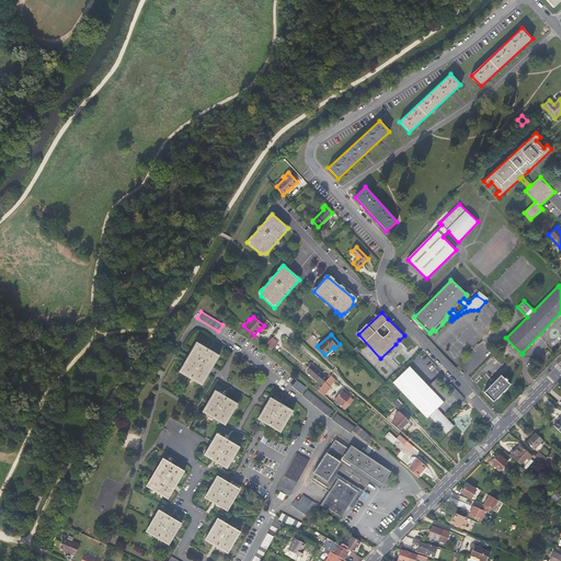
[(278,342),(272,338),(265,345),(271,351),(278,342)]
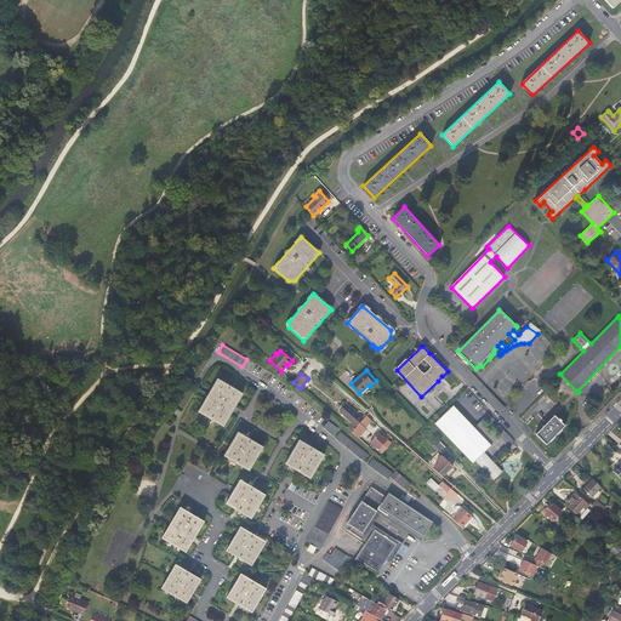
[(210,392),(198,412),(223,427),(234,410),(243,394),(217,379),(210,392)]
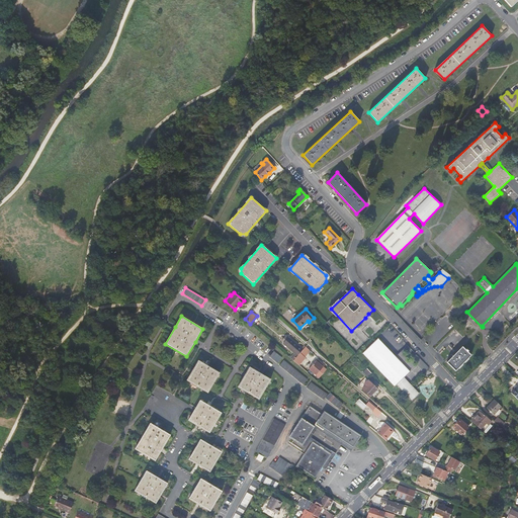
[(293,356),(295,359),(300,353),(303,350),(304,349),(289,337),(283,344),(294,354),(293,356)]
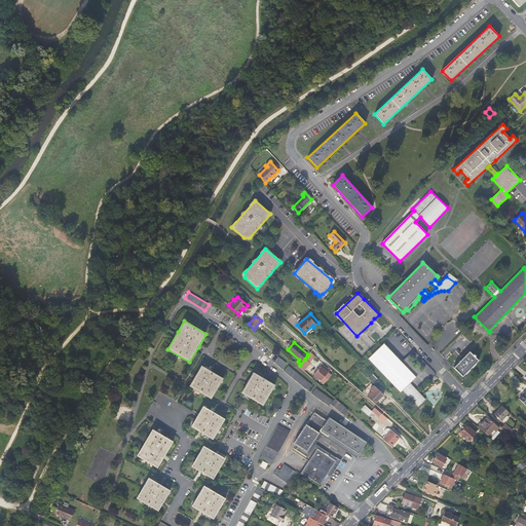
[(425,400),(410,383),(416,377),(415,377),(384,345),(385,344),(384,343),(368,359),(368,360),(369,360),(400,391),(400,392),(402,390),(417,407),(425,400)]
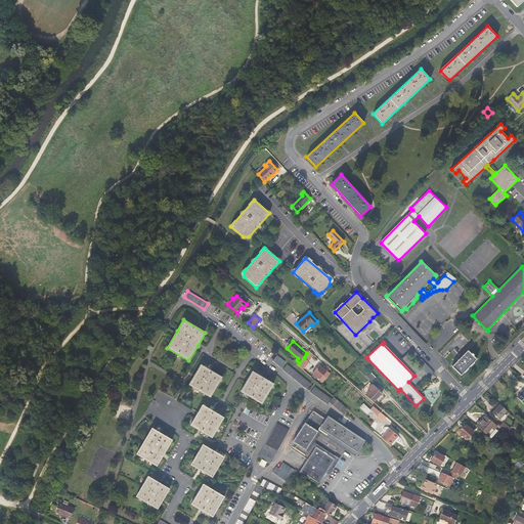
[(468,351),(452,366),(452,365),(451,366),(461,376),(462,375),(461,375),(475,359),(476,360),(477,359),(468,350),(467,351),(468,351)]
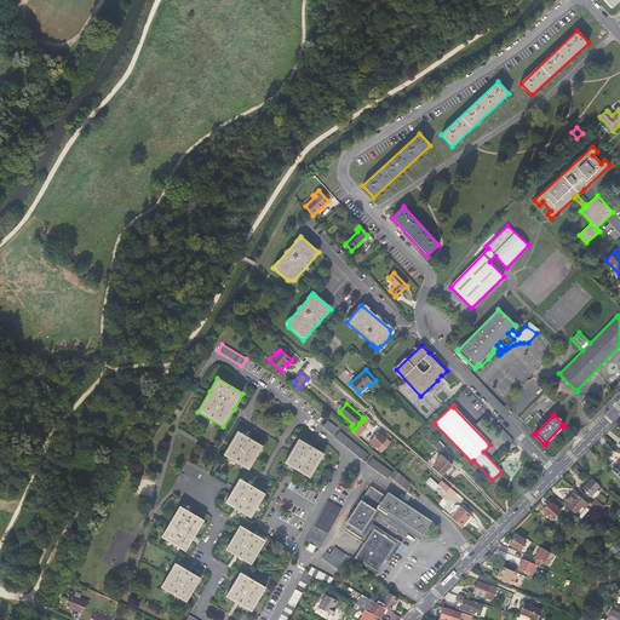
[(365,428),(360,423),(354,430),(351,432),(355,435),(357,437),(366,429),(365,428)]
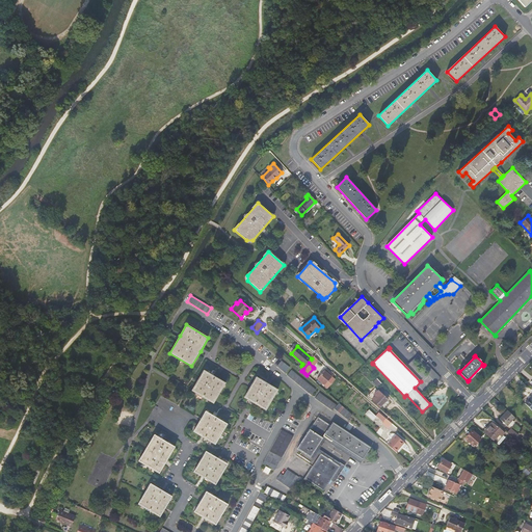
[(324,370),(317,379),(324,386),(325,384),(328,388),(335,379),(331,376),(334,375),(326,369),(324,370)]
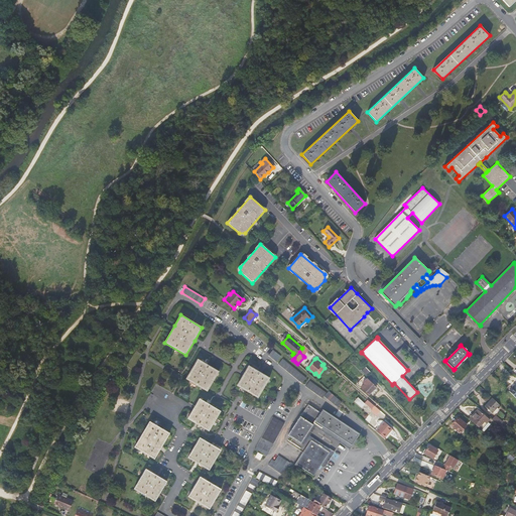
[(219,371),(198,359),(185,379),(207,391),(219,371)]
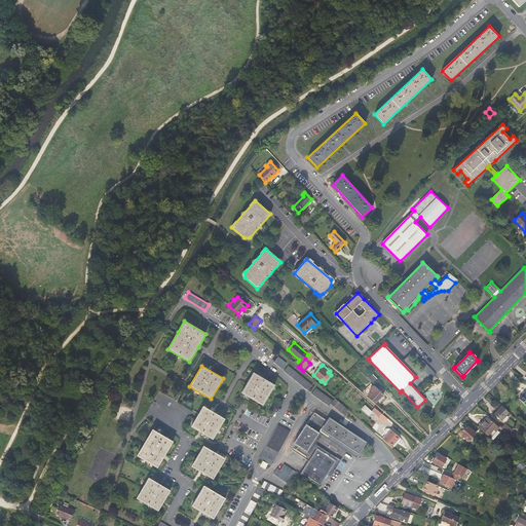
[(249,381),(241,393),(262,406),(275,385),(254,372),(249,381)]
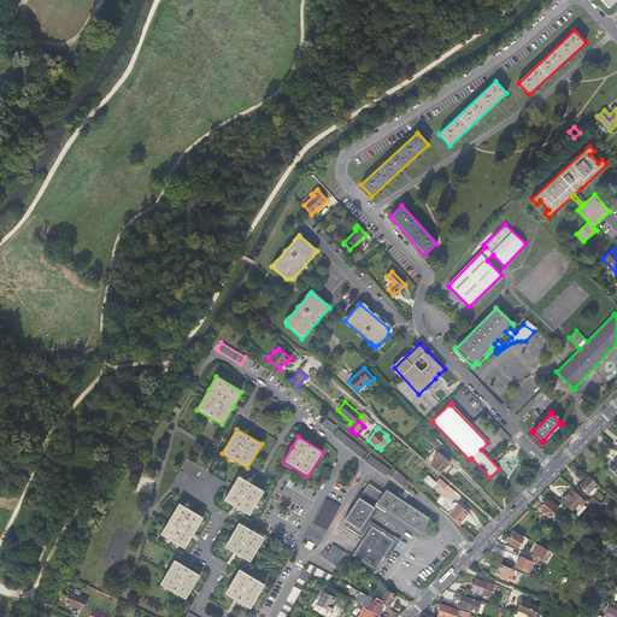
[(439,450),(444,446),(438,439),(433,444),(439,450)]
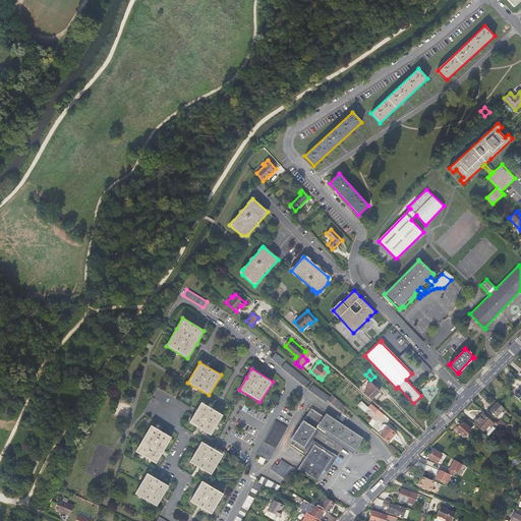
[(380,391),(370,383),(366,388),(367,389),(364,392),(372,399),(380,391)]
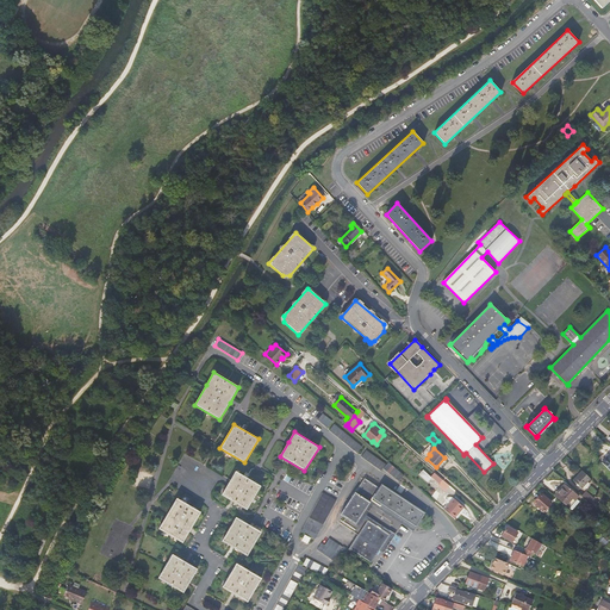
[(366,450),(361,458),(381,471),(386,464),(366,450)]
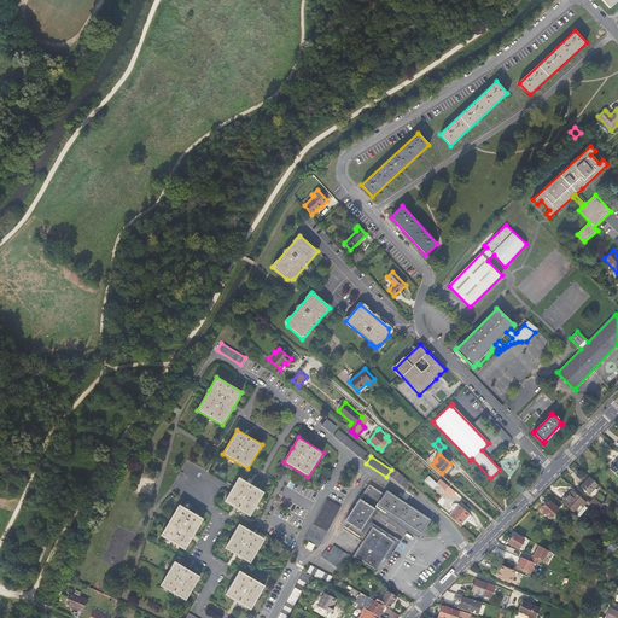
[(404,488),(409,482),(394,468),(389,474),(404,488)]
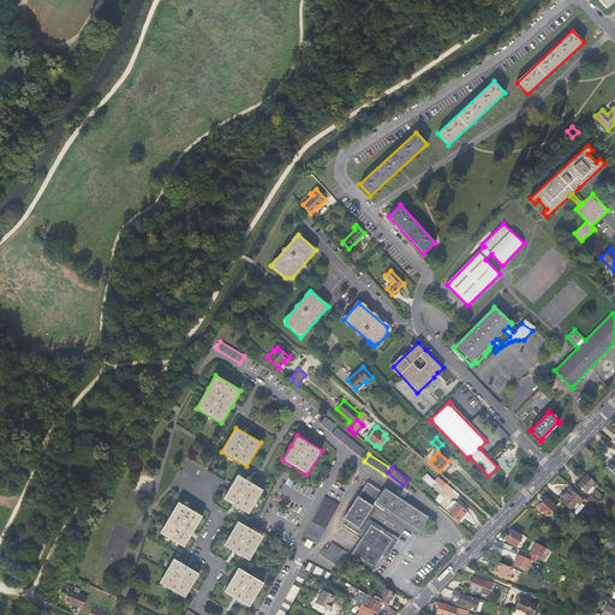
[(592,485),(596,482),(586,473),(578,484),(586,493),(589,490),(590,493),(595,488),(592,485)]
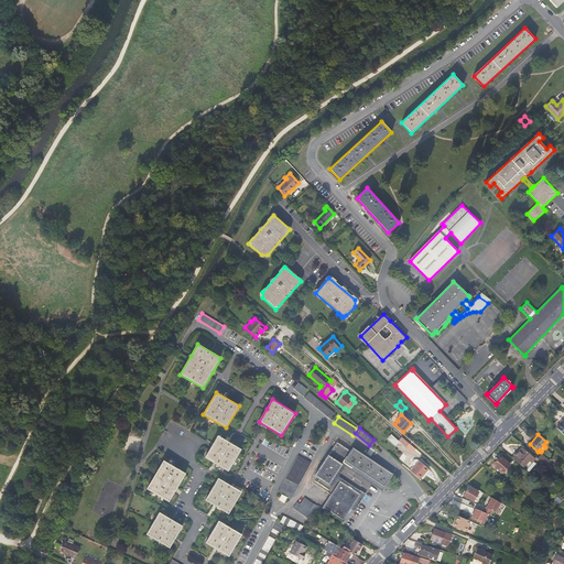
[(218,435),(205,458),(228,472),(241,449),(218,435)]
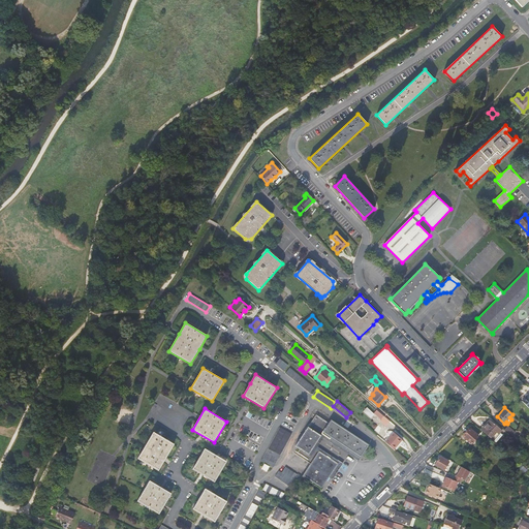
[(367,408),(364,411),(371,417),(374,414),(367,408)]
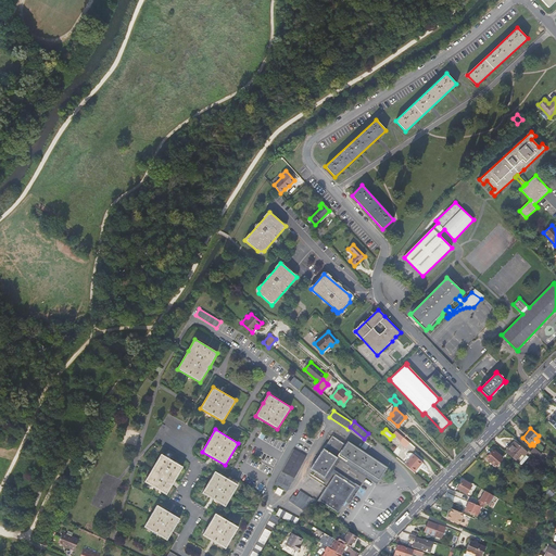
[(404,438),(395,431),(394,433),(402,440),(404,438)]
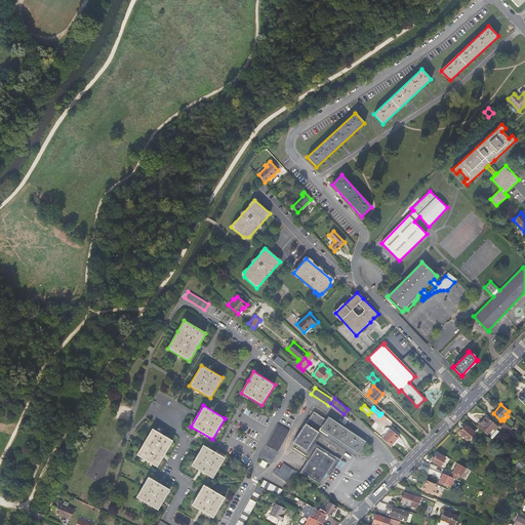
[(310,458),(312,455),(307,451),(320,431),(358,455),(366,441),(328,416),(326,420),(314,411),(293,443),(297,446),(300,448),(298,451),(310,458)]
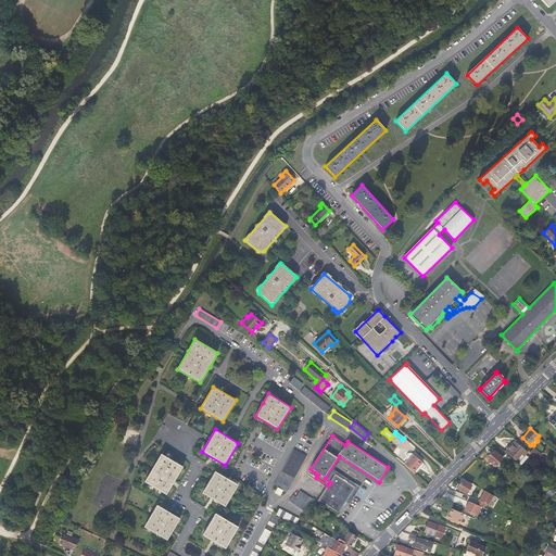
[(404,438),(402,440),(400,442),(405,447),(409,442),(404,438)]
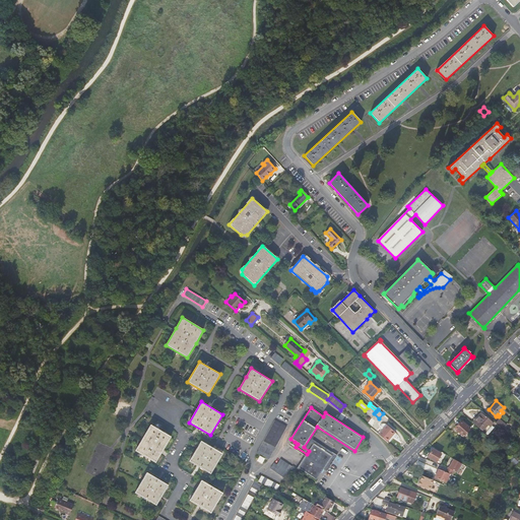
[(481,413),(473,423),(488,435),(494,428),(492,426),(493,424),(481,413)]
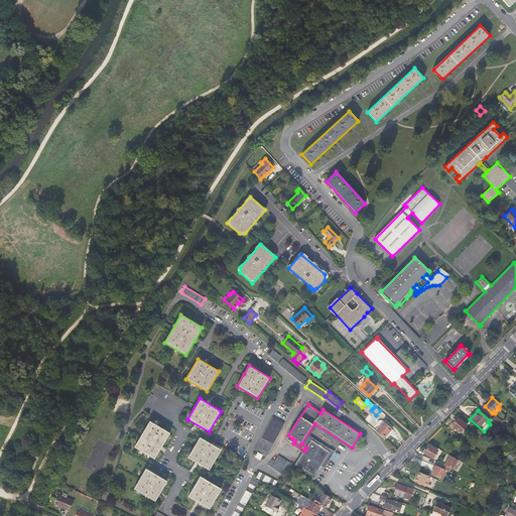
[(496,416),(493,419),(500,425),(503,422),(496,416)]
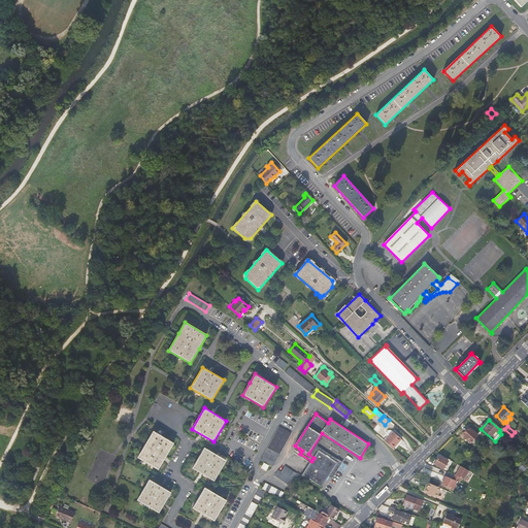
[(469,428),(466,431),(462,435),(470,443),(477,435),(469,428)]
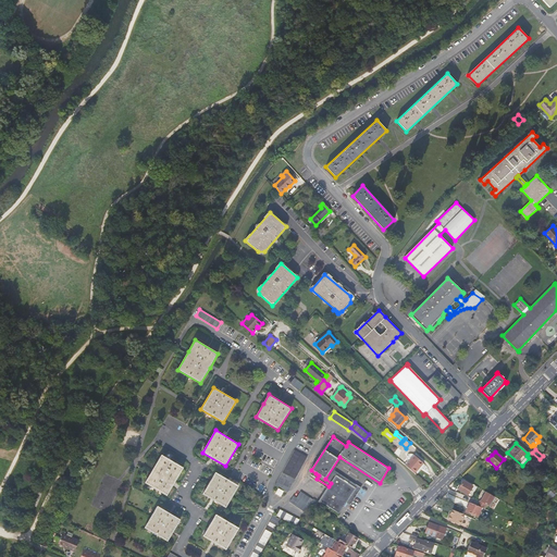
[(293,453),(275,485),(288,492),(304,463),(298,460),(299,457),(293,453)]
